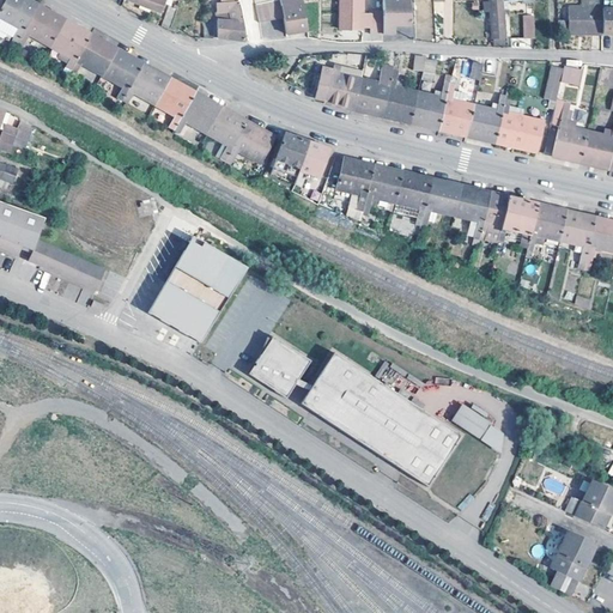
[(19,42),(40,5),(30,0),(6,0),(0,12),(0,37),(1,38),(4,34),(13,38),(11,43),(17,46),(19,42)]
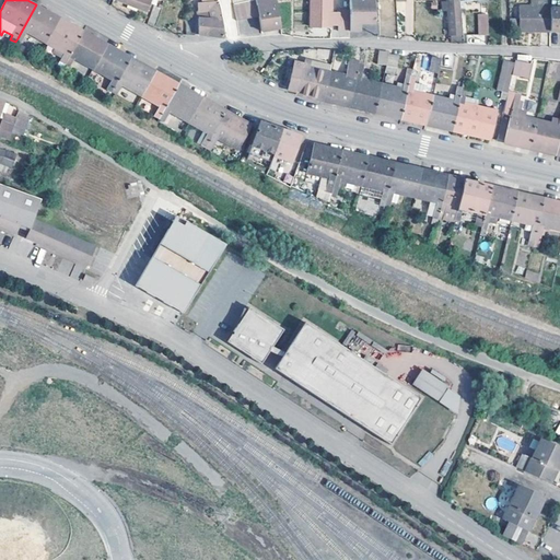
[(118,0),(129,4),(128,8),(138,12),(139,8),(148,12),(151,3),(155,6),(148,24),(150,25),(154,27),(162,8),(156,6),(158,0),(118,0)]
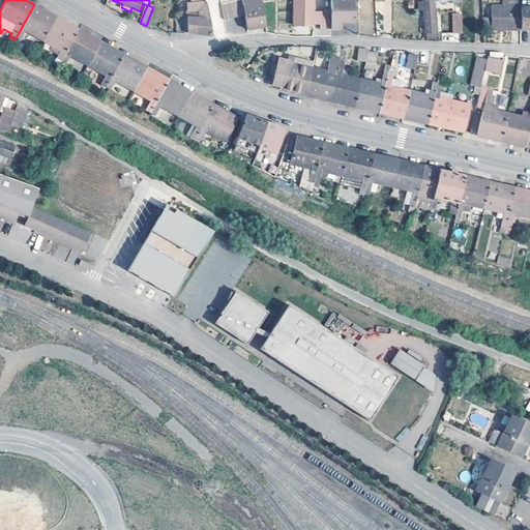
[(242,0),(222,4),(225,20),(245,17),(242,0)]
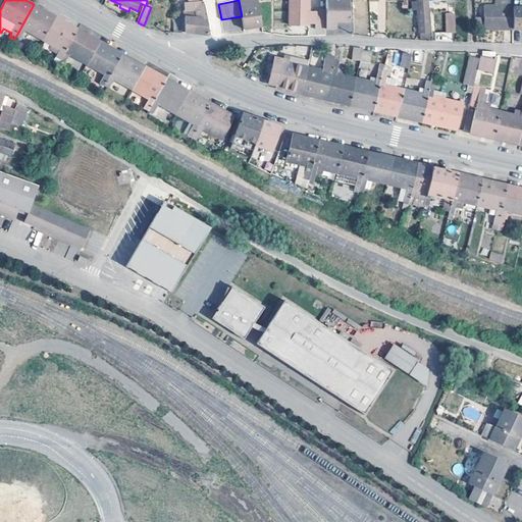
[(262,27),(257,0),(239,0),(242,16),(245,30),(262,27)]
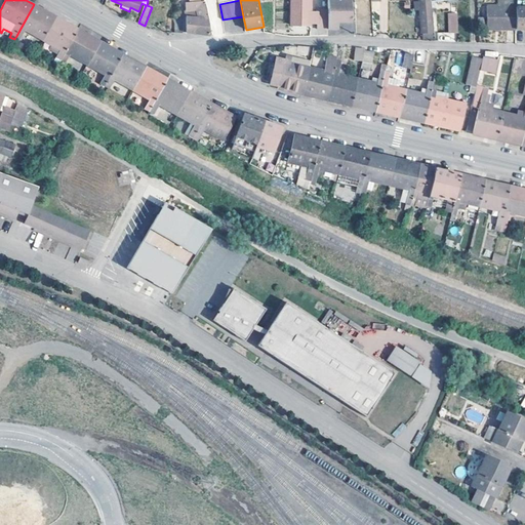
[(291,0),(291,26),(311,26),(311,25),(318,25),(318,32),(328,33),(328,13),(318,13),(318,14),(311,14),(311,0),(291,0)]
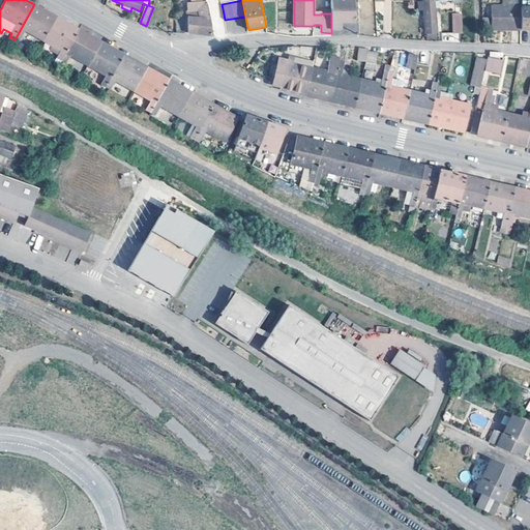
[(438,37),(435,0),(423,0),(427,38),(438,37)]
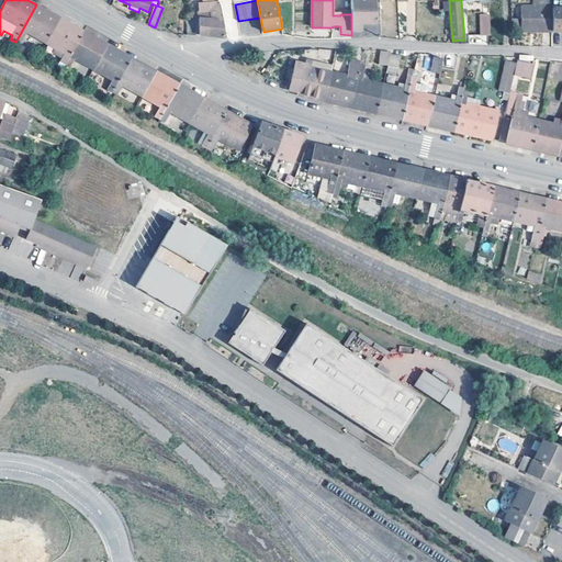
[(553,7),(552,33),(561,33),(561,0),(553,1),(553,7)]
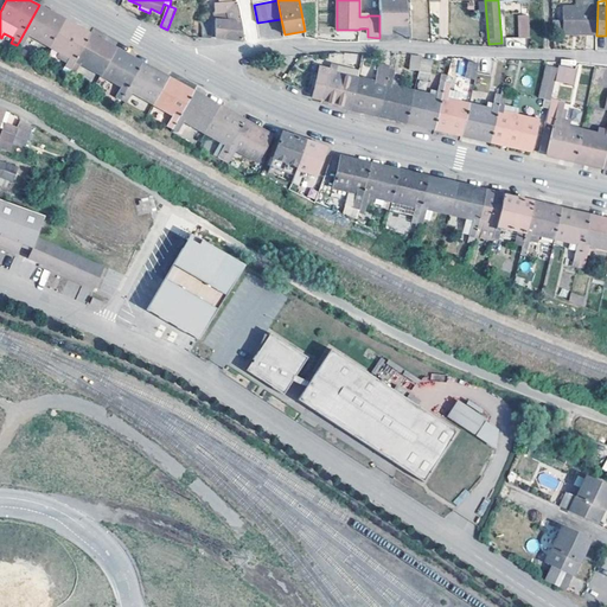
[(247,40),(243,26),(237,2),(216,2),(217,38),(234,40),(244,42),(247,40)]
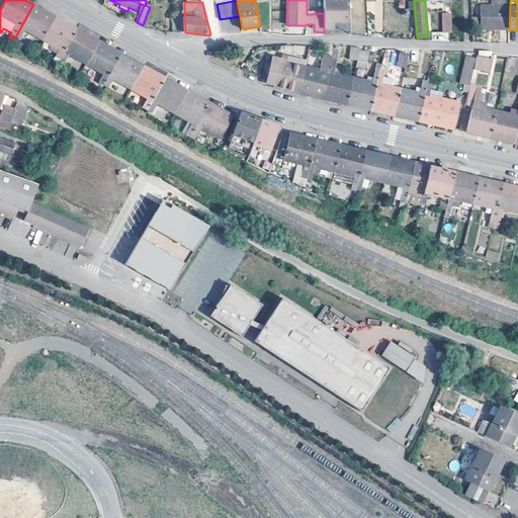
[(347,2),(323,2),(324,13),(324,32),(334,31),(334,24),(348,24),(347,2)]
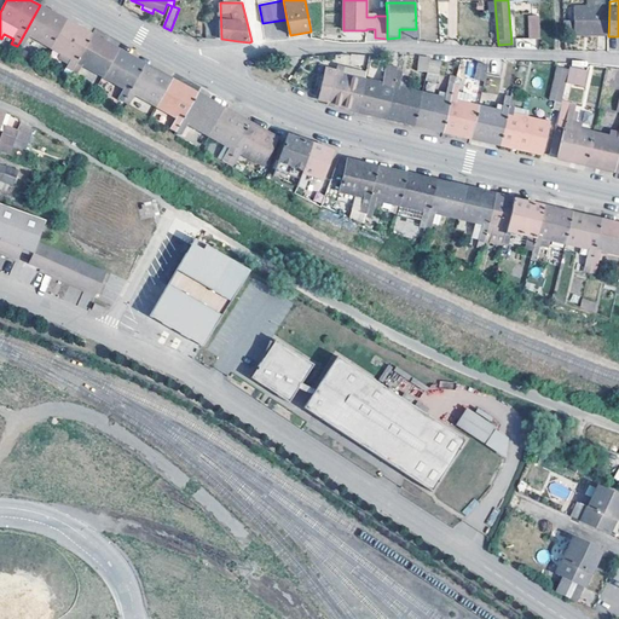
[(52,46),(67,21),(53,13),(40,5),(19,42),(23,45),(30,34),(52,46)]
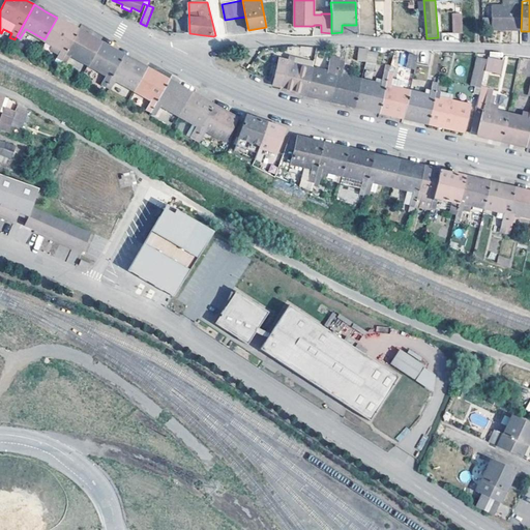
[(491,29),(521,31),(522,6),(492,5),(491,29)]
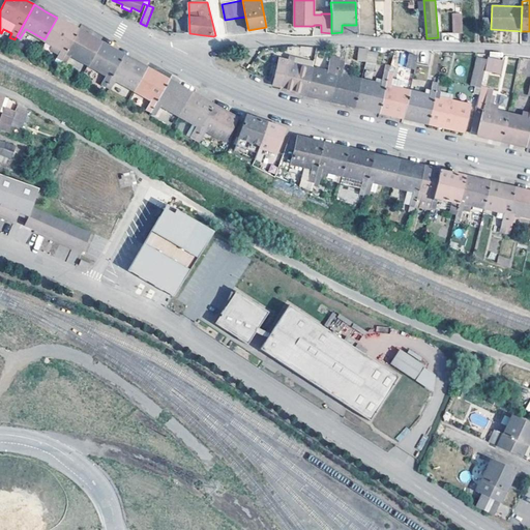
[(463,33),(463,15),(452,15),(453,33),(463,33)]
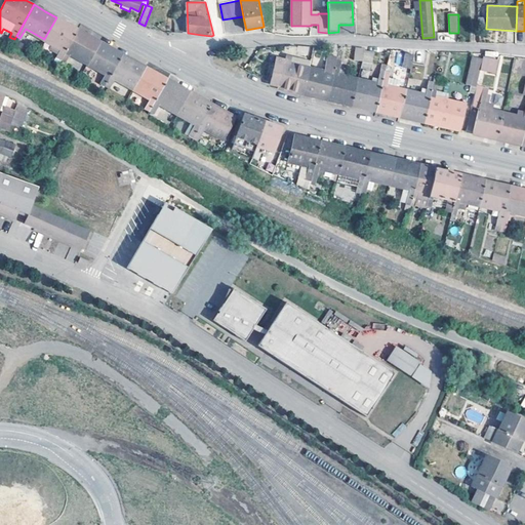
[(56,17),(44,39),(62,49),(57,57),(62,59),(79,30),(67,23),(56,17)]
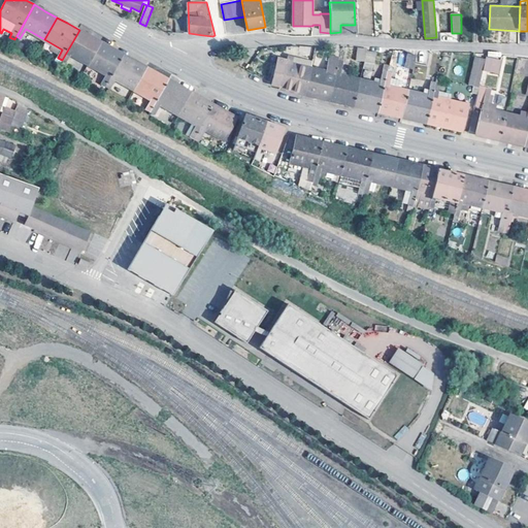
[(184,33),(183,18),(174,19),(175,33),(179,33),(184,33)]
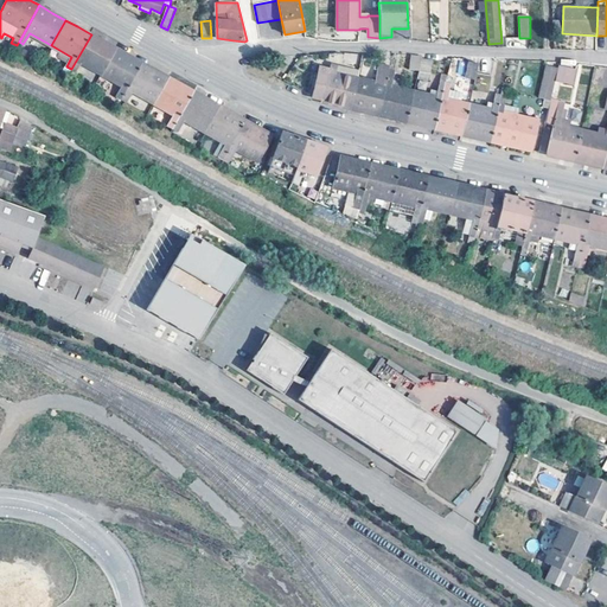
[(81,63),(103,75),(117,49),(103,42),(91,34),(71,69),(75,71),(81,63)]
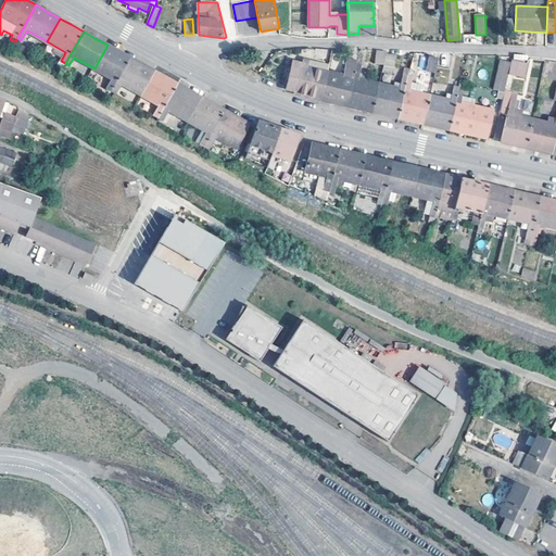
[(108,88),(112,90),(130,58),(118,51),(108,45),(95,68),(113,79),(108,88)]
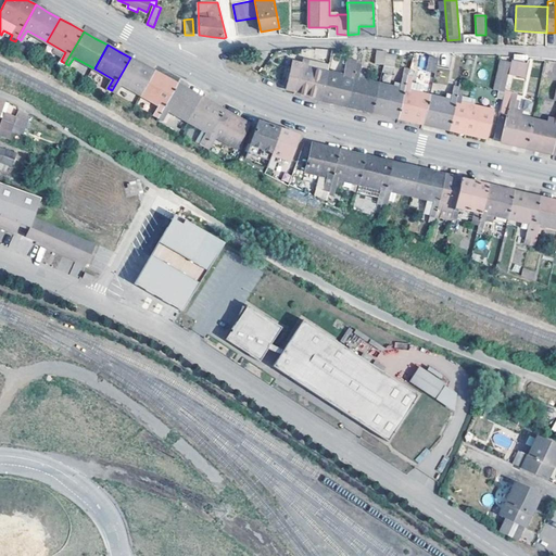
[(384,66),(387,52),(377,51),(375,65),(384,66)]
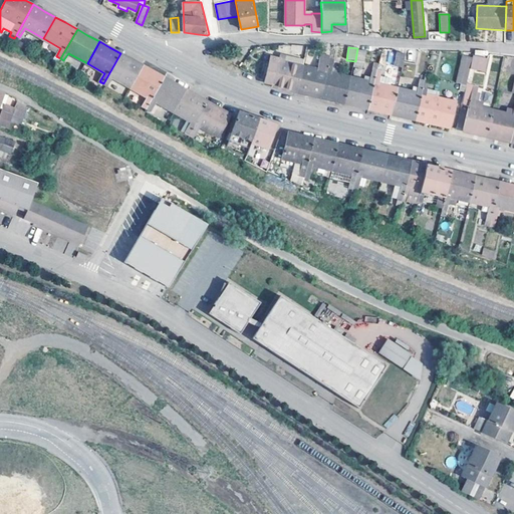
[(357,48),(355,61),(365,62),(367,49),(357,48)]
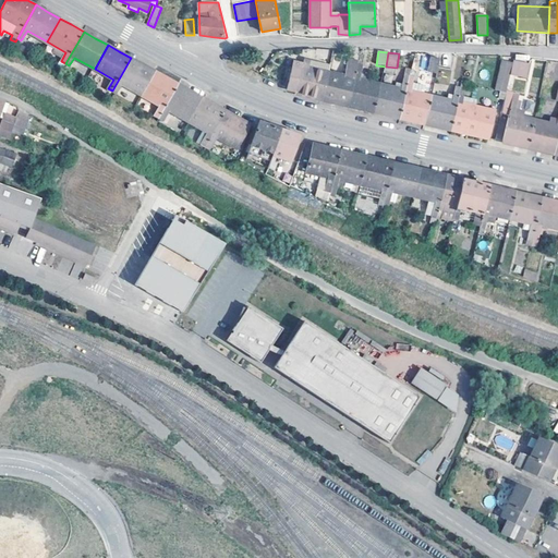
[(441,59),(433,57),(429,72),(437,74),(441,59)]
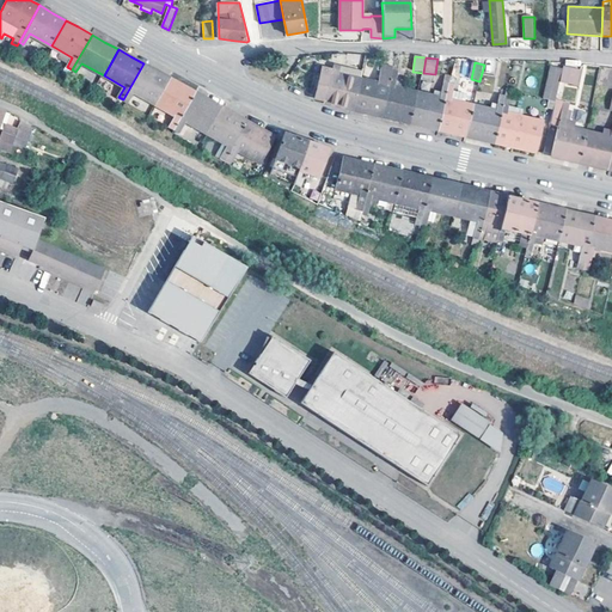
[(134,92),(155,104),(170,78),(158,71),(144,63),(123,99),(128,103),(134,92)]
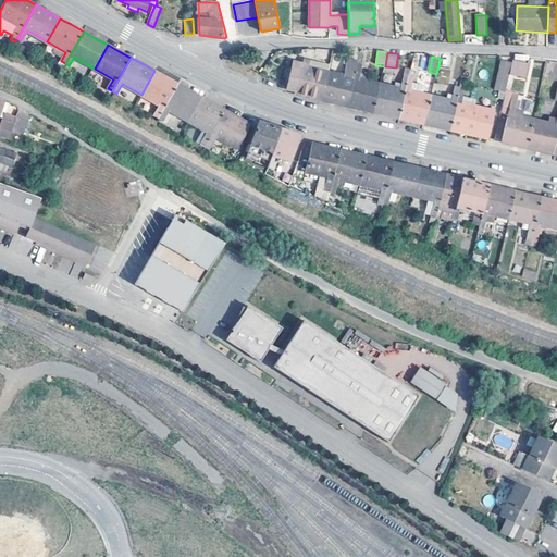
[(291,91),(297,93),(296,94),(308,97),(322,100),(329,73),(331,65),(318,62),(316,63),(310,62),(310,61),(304,60),(302,64),(293,62),(286,90),(291,91)]
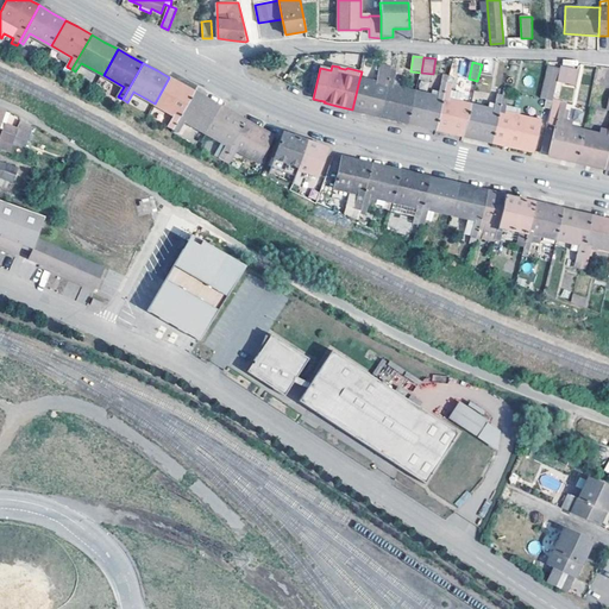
[(380,115),(390,70),(391,68),(381,66),(376,85),(359,80),(352,110),(366,113),(380,115)]
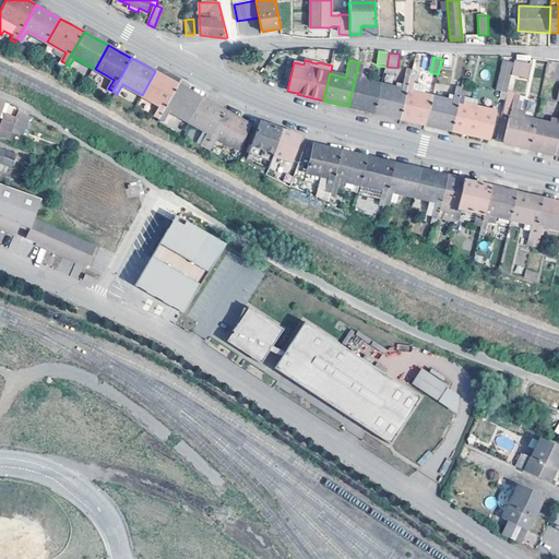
[(515,66),(513,75),(520,76),(523,63),(516,61),(515,66)]
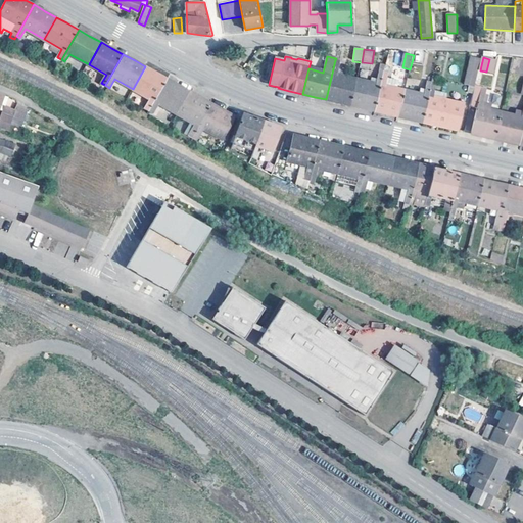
[(480,70),(482,61),(471,58),(465,85),(476,87),(476,86),(480,70)]
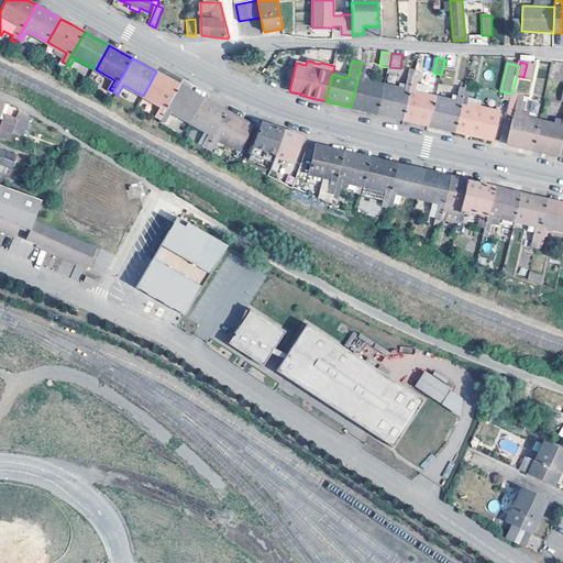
[(534,65),(527,64),(523,77),(531,79),(534,65)]
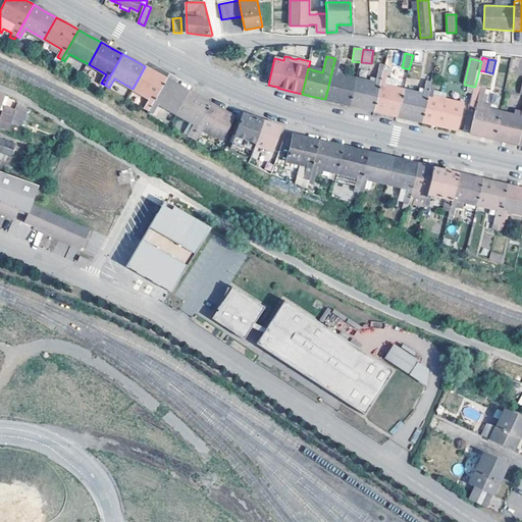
[(340,61),(334,60),(325,99),(338,102),(350,105),(356,80),(343,76),(344,70),(337,69),(340,61)]
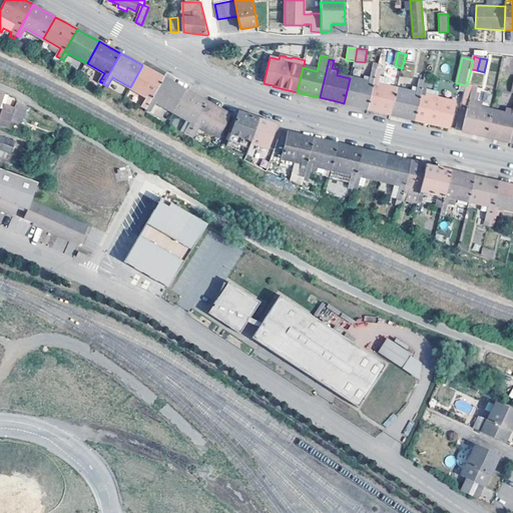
[(152,71),(142,65),(130,87),(148,97),(143,107),(147,109),(164,78),(152,71)]
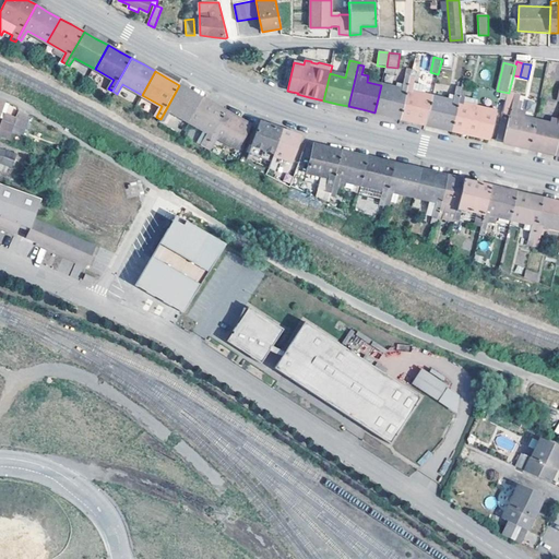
[(390,116),(401,118),(411,76),(406,75),(402,90),(381,85),(375,113),(390,116)]
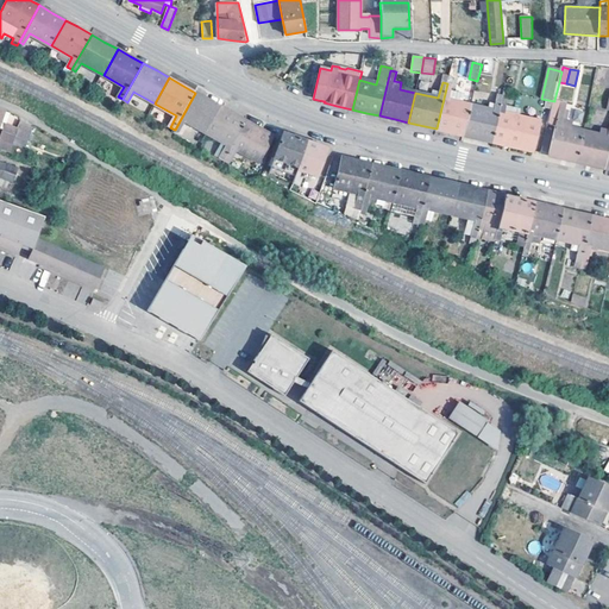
[(464,136),(471,106),(463,104),(449,101),(451,90),(452,85),(447,83),(437,129),(451,132),(464,136)]
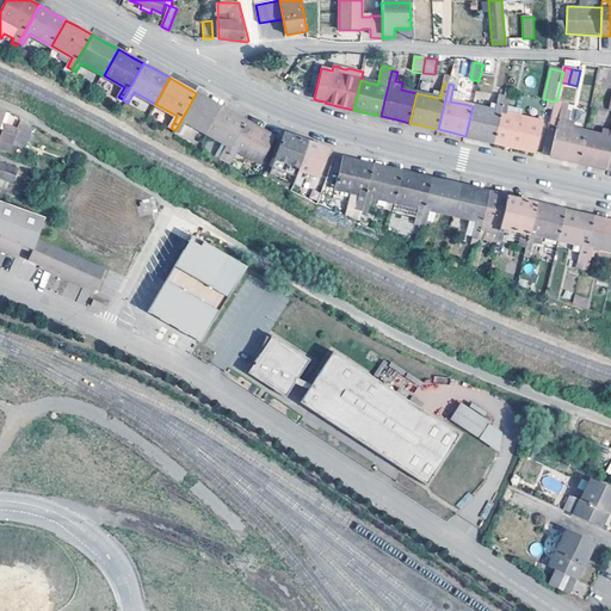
[(467,94),(452,91),(450,102),(464,104),(467,94)]
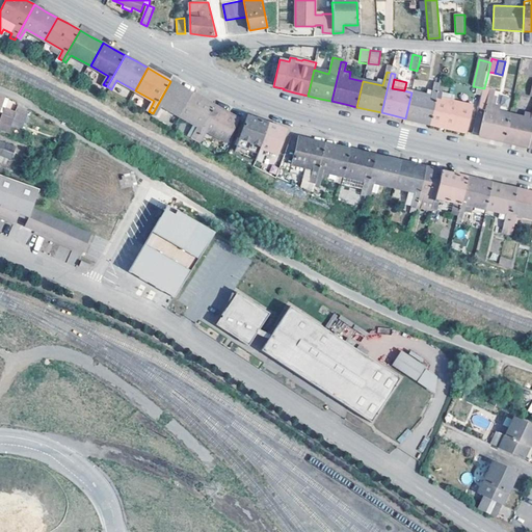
[(181,115),(193,94),(182,87),(170,81),(153,113),(157,115),(162,106),(181,115)]
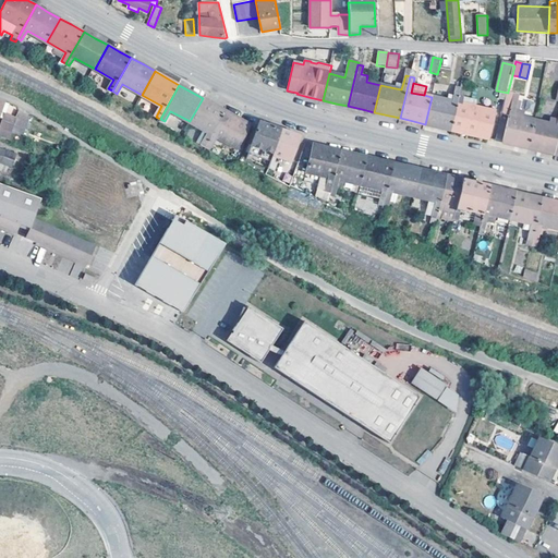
[(453,101),(432,97),(425,124),(439,128),(451,130),(461,88),(456,87),(453,101)]
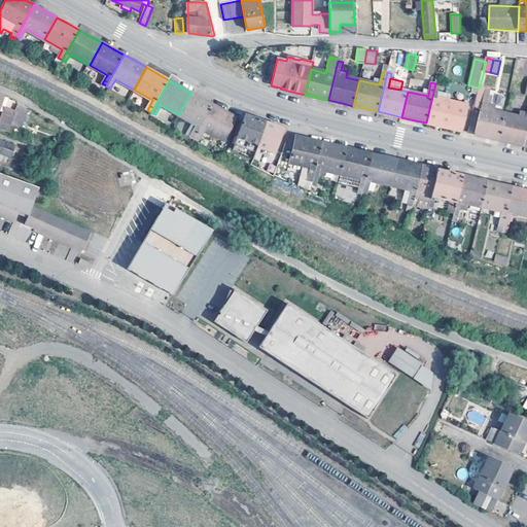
[(435,83),(426,123),(462,131),(467,106),(450,101),(437,98),(438,92),(441,84),(435,83)]
